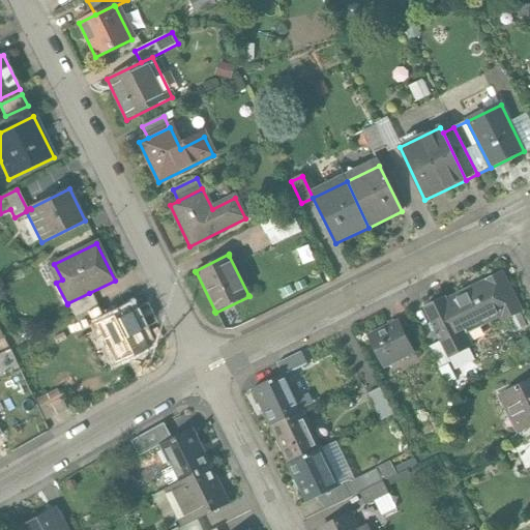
[(449,302),(445,304),(459,333),(464,331),(465,334),(467,333),(480,327),(479,323),(499,314),(503,321),(520,312),(501,273),(483,282),(486,285),(449,302)]
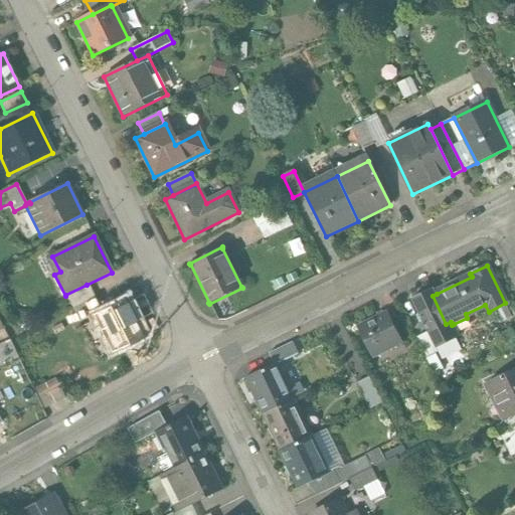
[(87,285),(65,295),(72,309),(93,299),(87,285)]
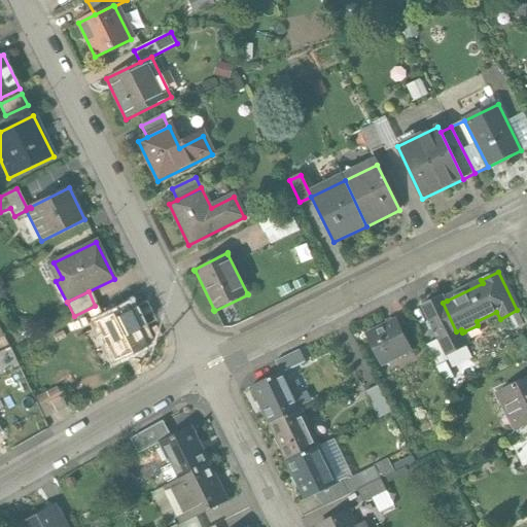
[(444,295),(421,307),(438,341),(446,357),(470,345),(464,331),(462,332),(461,329),(456,331),(443,303),(447,301),(444,295)]
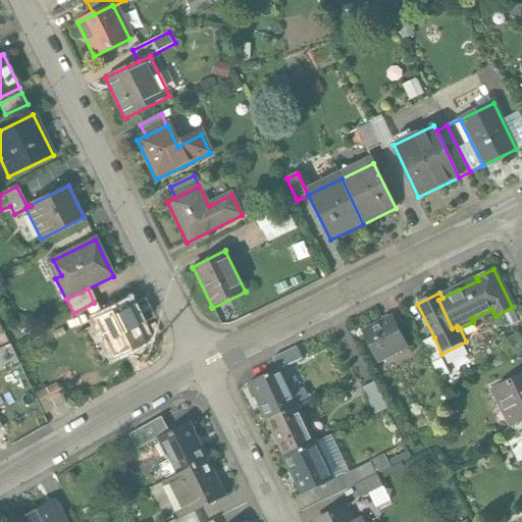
[(94,303),(73,313),(81,327),(93,321),(92,320),(102,315),(96,302),(94,303)]
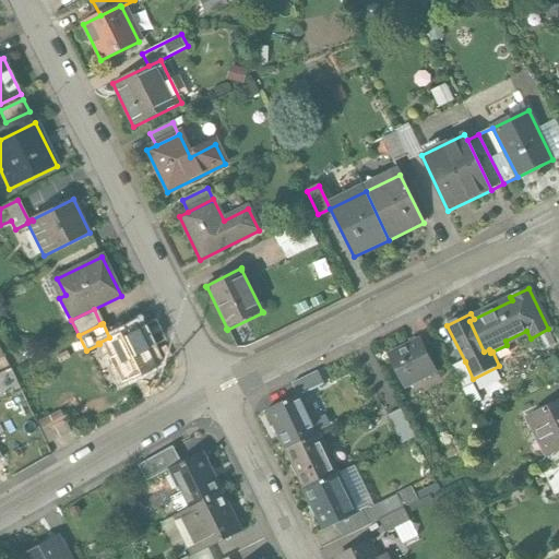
[(109,337),(98,343),(99,344),(120,385),(155,367),(134,324),(109,337)]
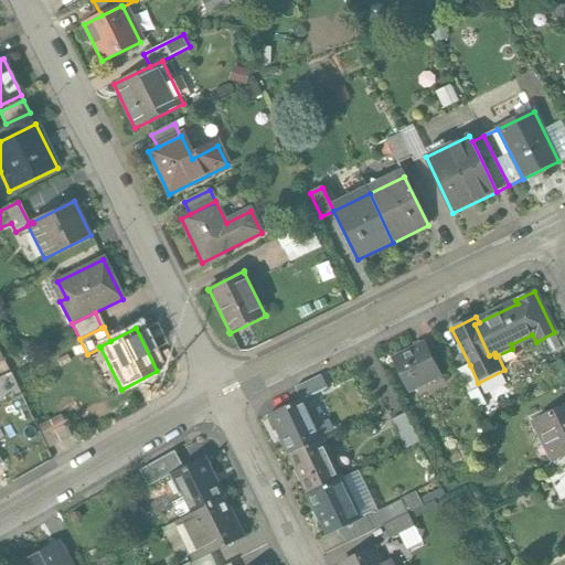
[(424,344),(393,360),(408,392),(409,391),(407,386),(420,380),(423,384),(440,375),(424,344)]
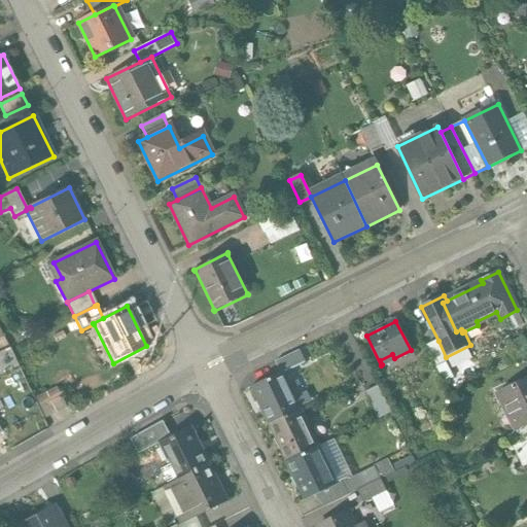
[(438,341),(427,347),(436,366),(441,374),(447,371),(444,363),(448,361),(446,357),(438,341)]
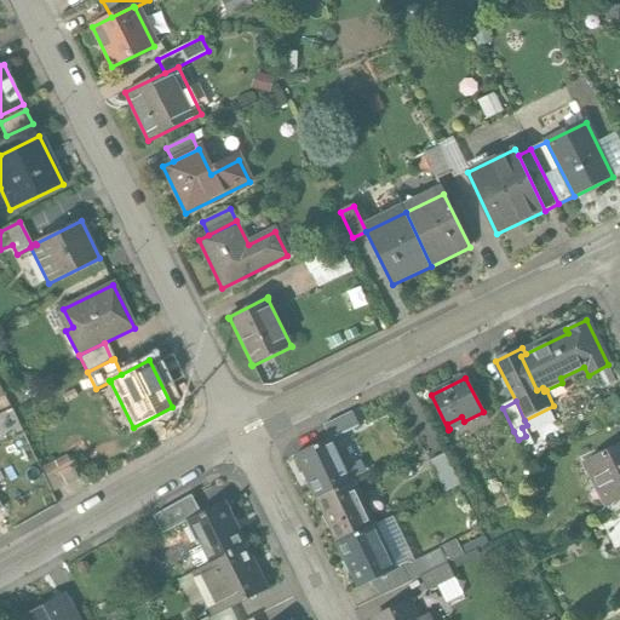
[(332,440),(296,457),(310,486),(311,484),(319,499),(320,500),(351,484),(351,483),(339,458),(340,457),(332,440)]
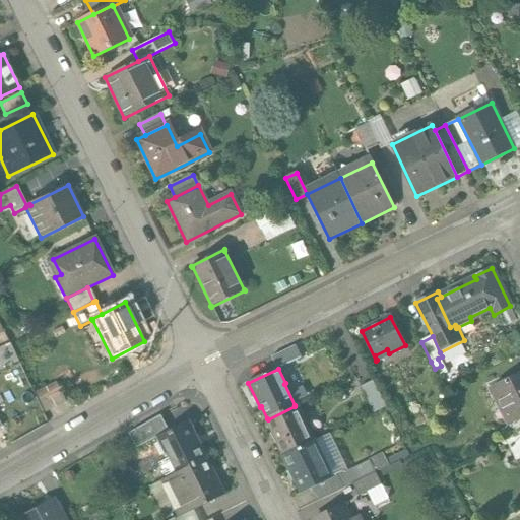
[(519,373),(493,387),(501,403),(504,401),(514,423),(519,418),(519,373)]
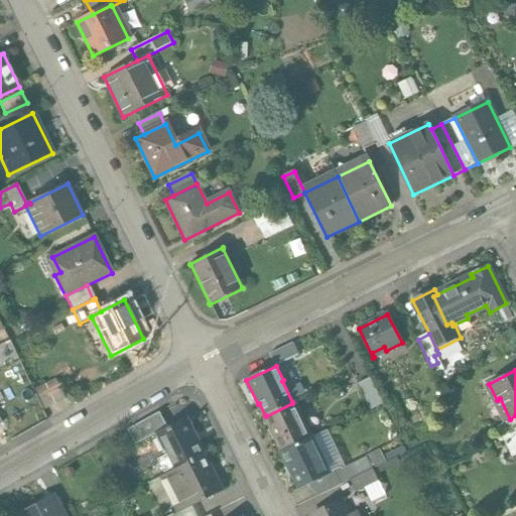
[(33,385),(41,407),(65,398),(56,377),(33,385)]
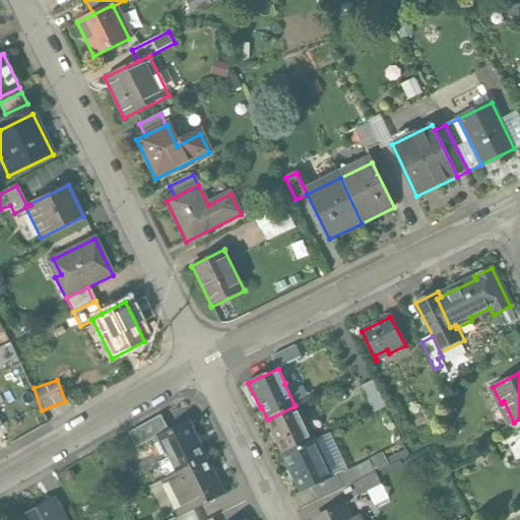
[(372,381),(361,387),(375,413),(386,408),(372,381)]
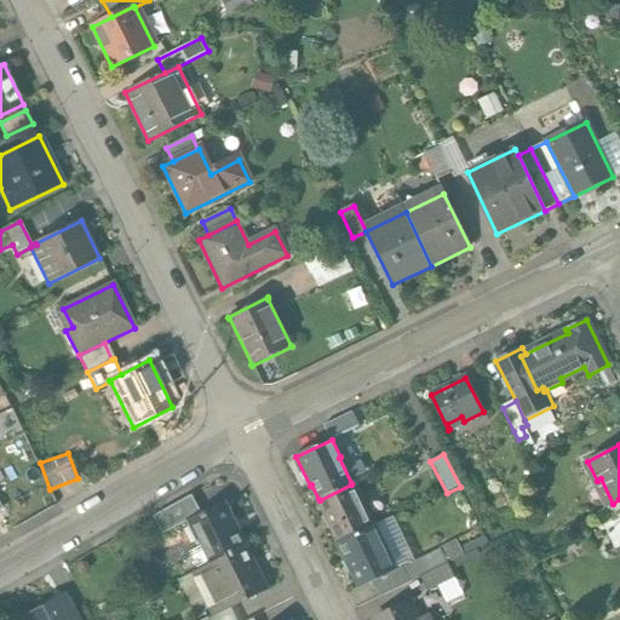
[(351,484),(320,500),(319,499),(317,499),(331,527),(332,526),(340,543),(342,544),(373,528),(373,527),(361,503),(362,503),(352,482),(351,483),(351,484)]
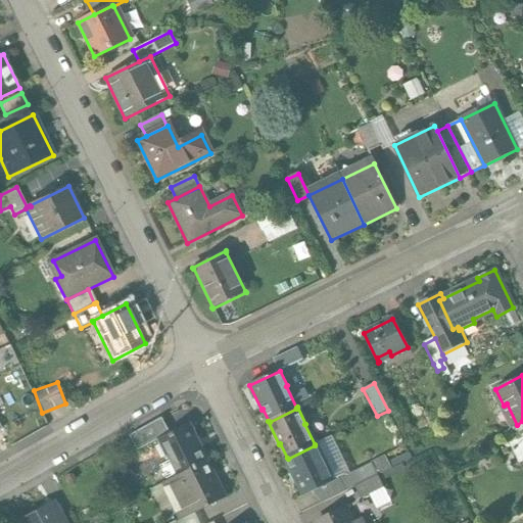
[(161,419),(130,437),(138,452),(158,441),(171,435),(161,419)]
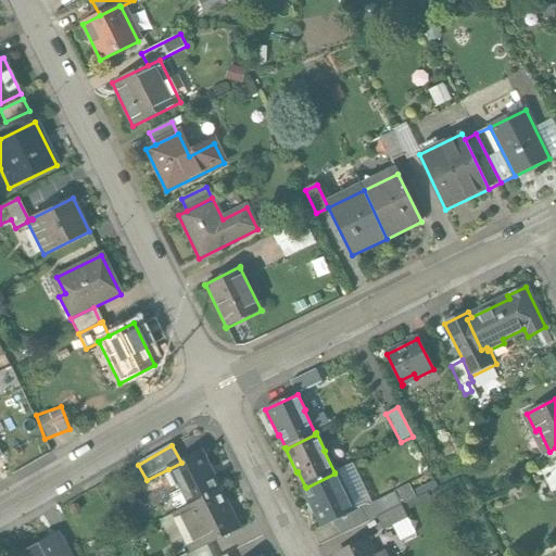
[(555,447),(550,452),(546,453),(553,465),(555,463),(555,447)]
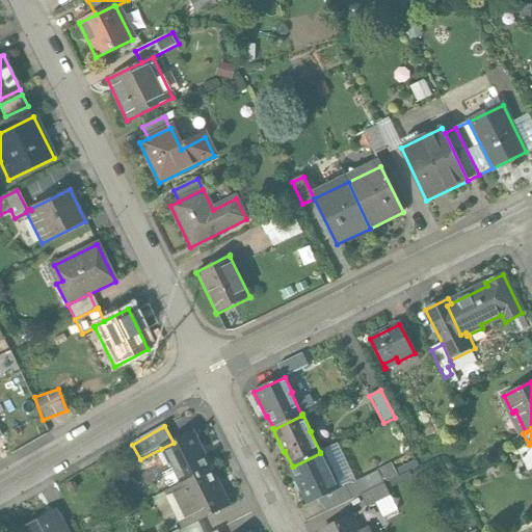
[(193,433),(174,443),(161,449),(162,450),(164,453),(116,476),(127,496),(164,479),(170,490),(210,471),(204,458),(205,457),(193,435),(193,434),(193,433)]
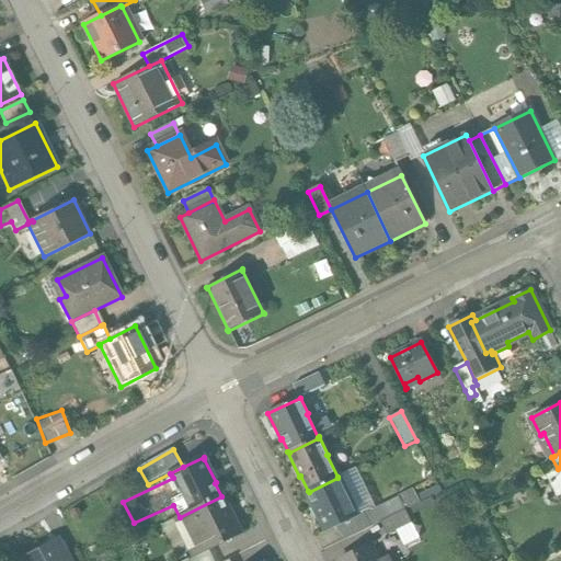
[(560,467),(558,469),(547,474),(558,496),(560,494),(560,467)]
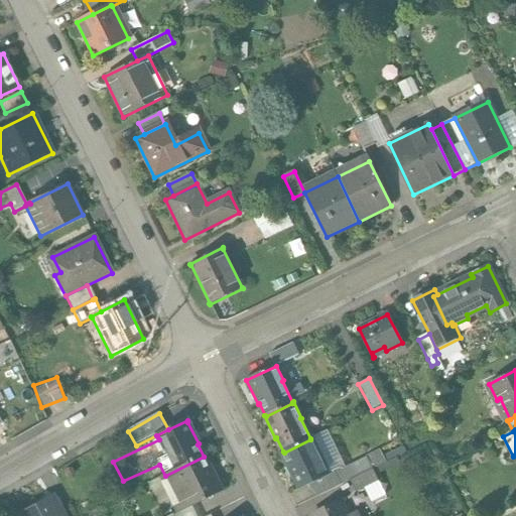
[(310,439),(284,453),(283,452),(282,453),(293,476),(294,475),(301,488),(313,483),(329,475),(328,474),(317,454),(319,454),(311,438),(310,438),(310,439)]
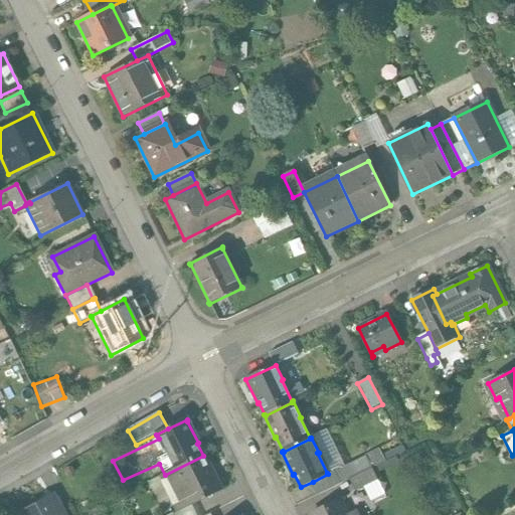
[(165,475),(161,477),(173,500),(179,496),(186,509),(222,491),(211,469),(210,469),(203,456),(165,475)]
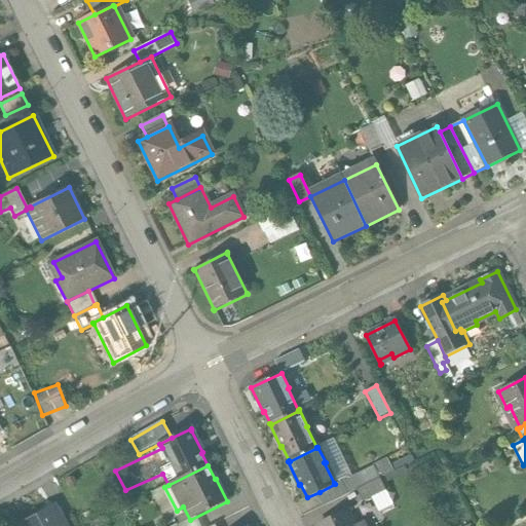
[(346,477),(334,483),(335,484),(320,492),(326,505),(379,479),(373,467),(350,478),(346,477)]
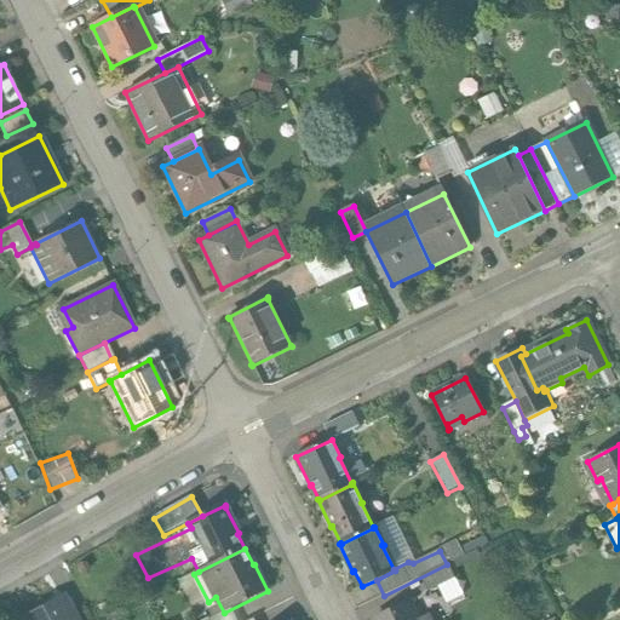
[(57,601),(22,619),(21,619),(76,619),(72,610),(64,615),(57,601)]
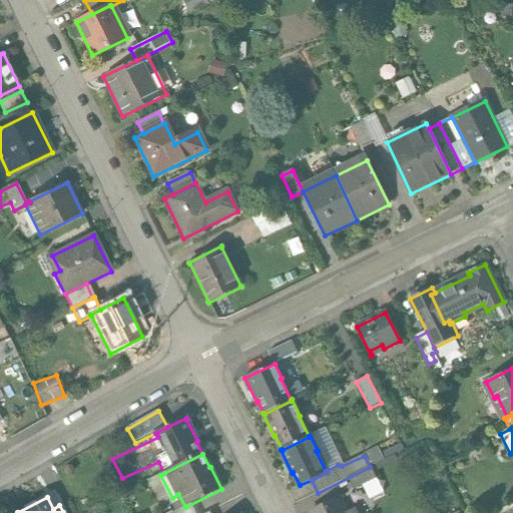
[(346,512),(340,500),(312,512),(346,512)]
